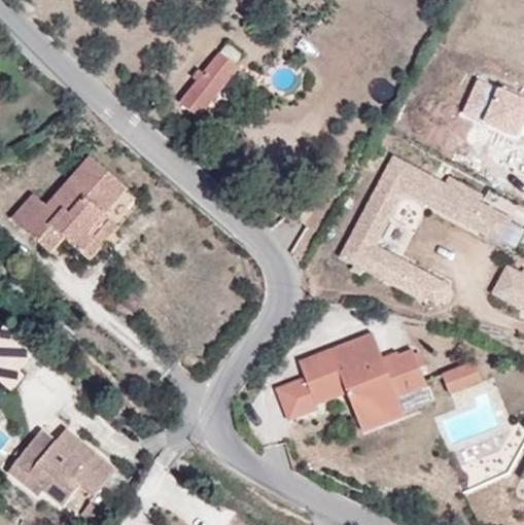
[(177,101),(196,116),(236,64),(217,50),(177,101)]
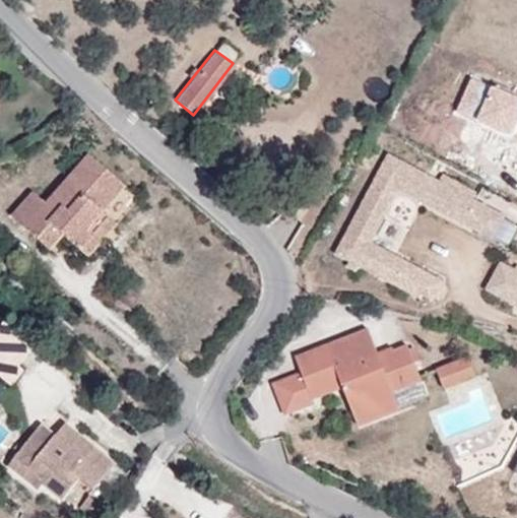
[(516,112),(516,94),(467,73),(452,109),(508,133),(516,112)]
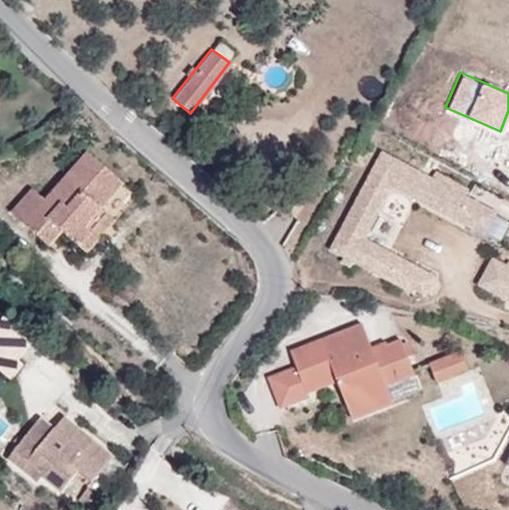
[(47,219),(60,230),(77,245),(107,212),(100,206),(121,181),(87,149),(45,198),(31,186),(10,211),(34,233),(47,219)]
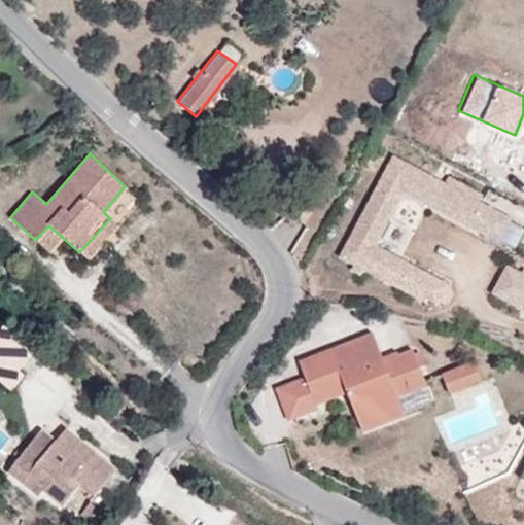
[(433,177),(392,155),(339,255),(424,301),(425,296),(438,303),(447,284),(373,245),(403,190),(496,240),(509,217),(445,183),(435,201),(424,195),(433,177)]
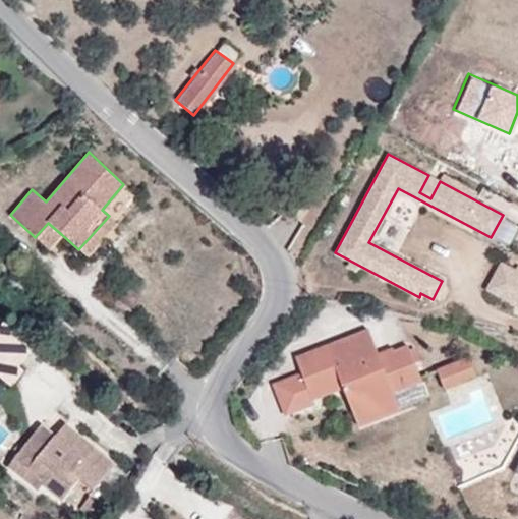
[(440,181),(438,180),(428,175),(419,192),(430,198),(440,181)]
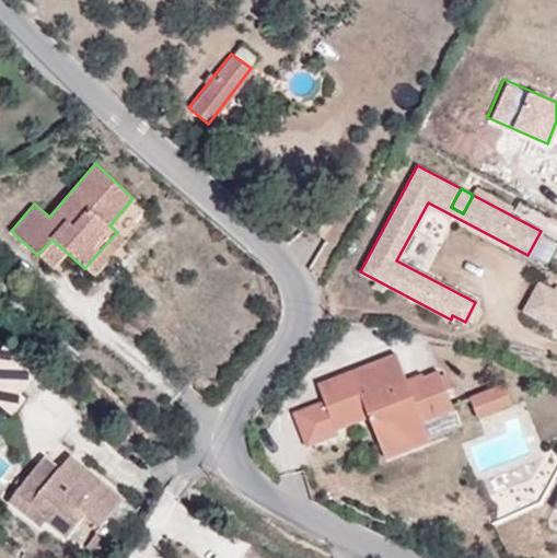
[(474,188),(471,194),(473,195),(507,213),(510,207),(474,188)]
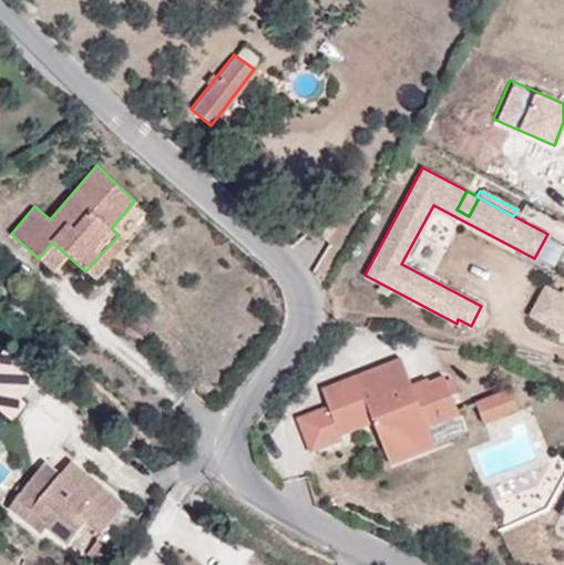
[(119,235),(85,271),(94,280),(126,242),(119,235)]
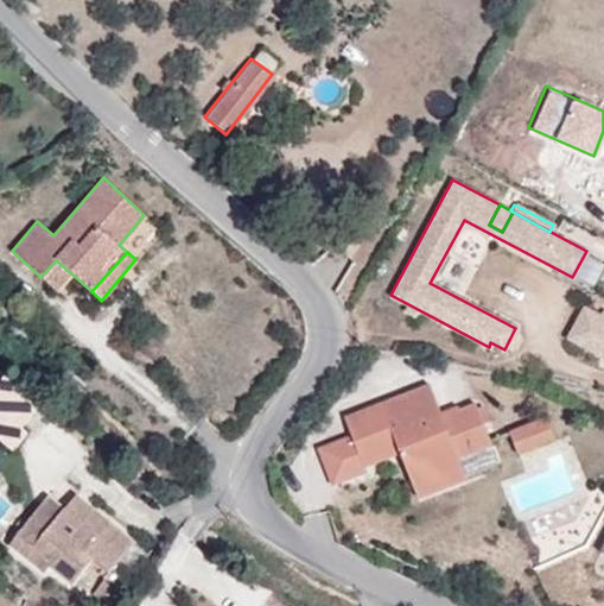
[(56,291),(71,273),(56,260),(40,277),(56,291)]
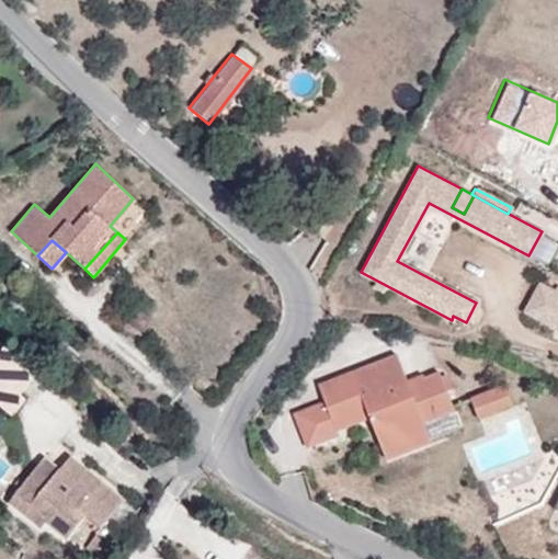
[(538,319),(553,289),(538,282),(523,311),(538,319)]
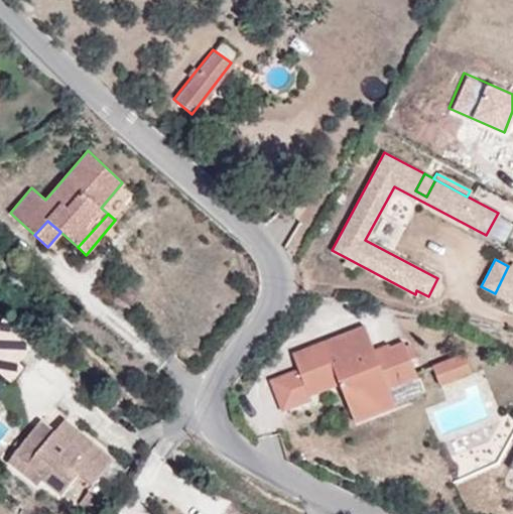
[(512,302),(512,268),(508,266),(495,293),(512,302)]
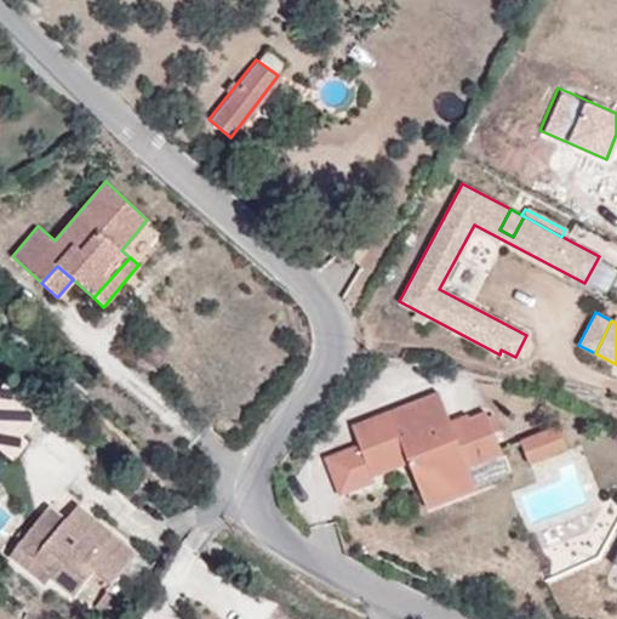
[(38,414),(1,382),(0,384),(0,452),(4,455),(38,414)]
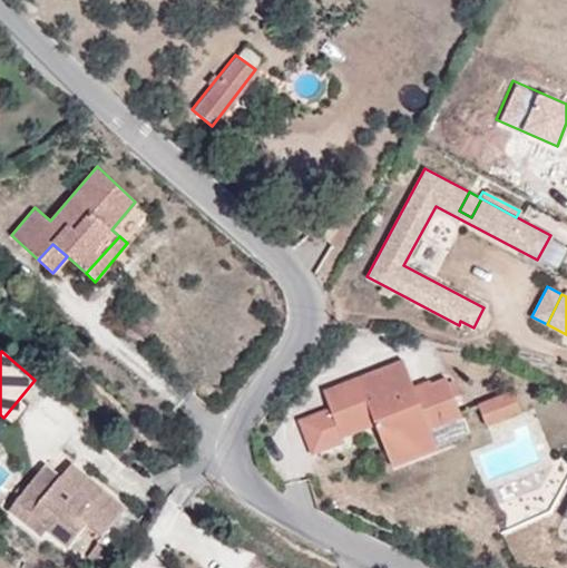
[(460,417),(446,378),(430,384),(429,381),(412,387),(402,360),(323,390),(324,393),(330,408),(297,420),(311,454),(342,442),(340,437),(375,422),(388,453),(432,437),(429,429),(460,417)]
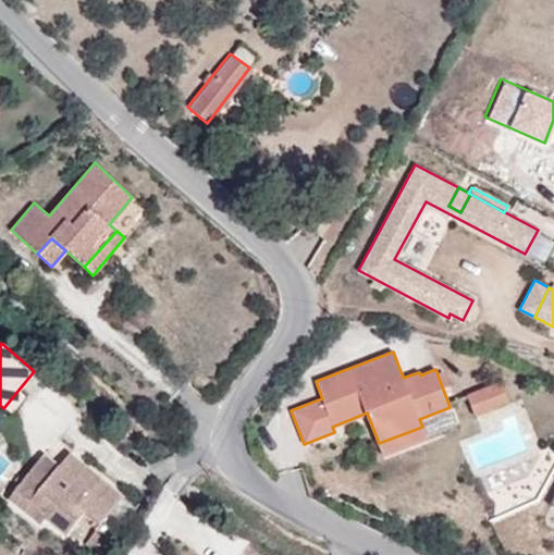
[(508,404),(501,381),(467,394),(475,416),(508,404)]
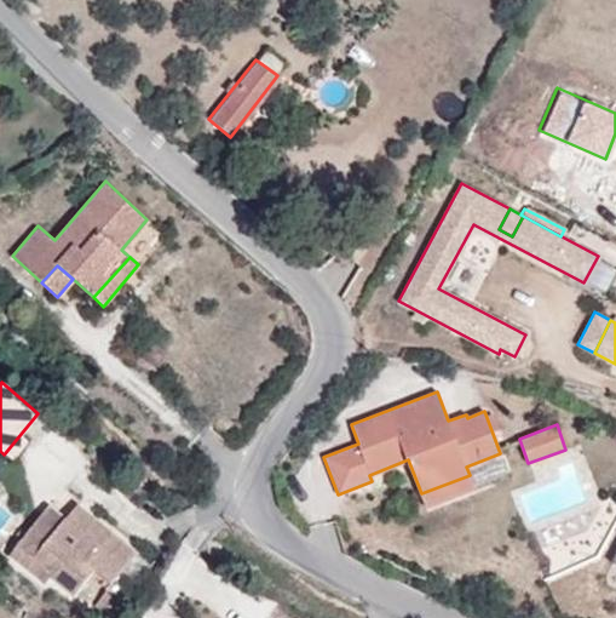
[(475,488),(470,475),(421,493),(426,507),(475,488)]
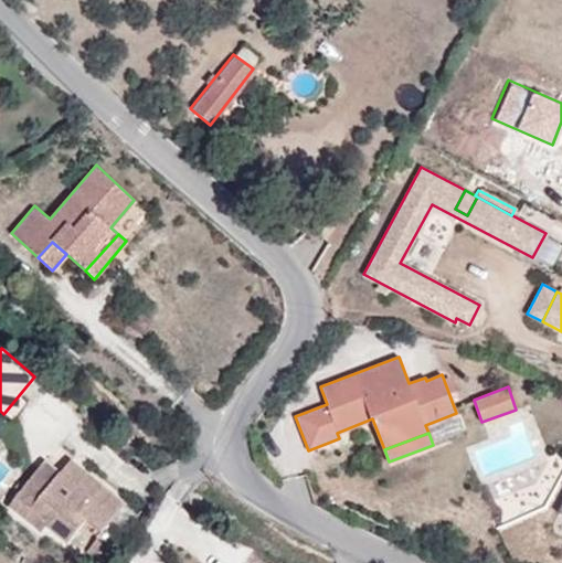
[(128,499),(67,453),(56,467),(41,455),(2,505),(39,532),(45,522),(65,539),(76,524),(93,538),(84,550),(94,558),(107,540),(99,534),(128,499)]
